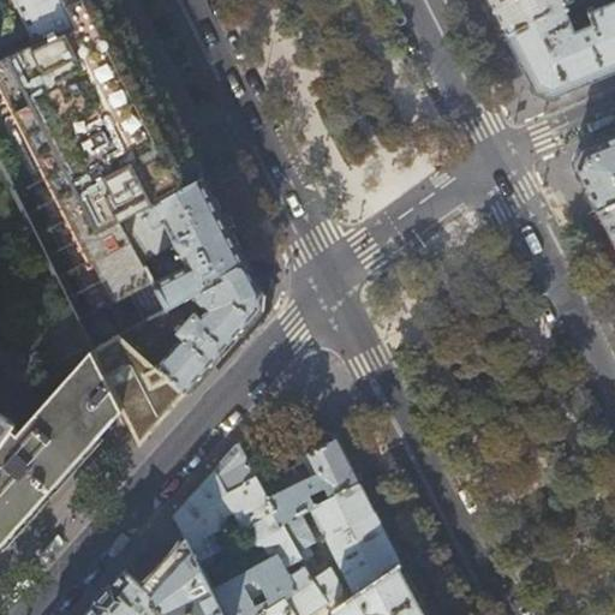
[(0,78),(117,304),(132,296),(147,321),(168,309),(154,282),(148,269),(123,221),(204,178),(187,144),(113,0),(61,0),(76,23),(35,42),(0,58),(0,78)]
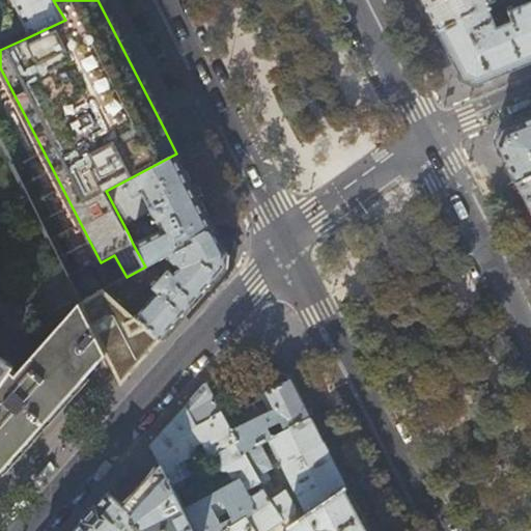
[(12,0),(30,36),(65,20),(53,0),(12,0)]
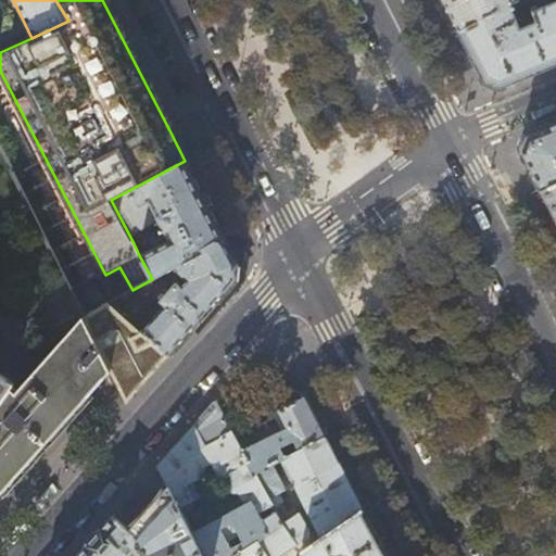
[(443,0),(446,5),(460,33),(510,4),(518,0),(443,0)]
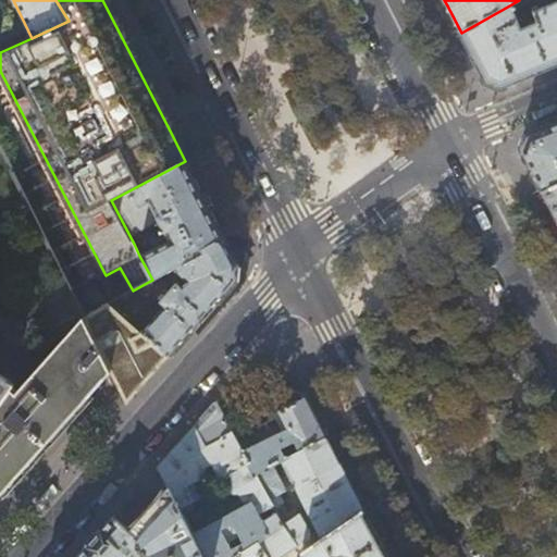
[(521,28),(511,4),(461,33),(477,63),(486,82),(502,87),(543,70),(556,63),(556,1),(533,12),(534,17),(528,21),(529,25),(521,28)]
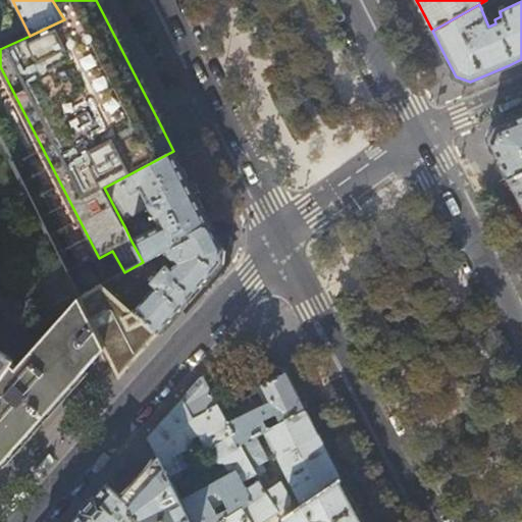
[(521,115),(494,127),(489,142),(493,150),(508,179),(521,172),(521,115)]
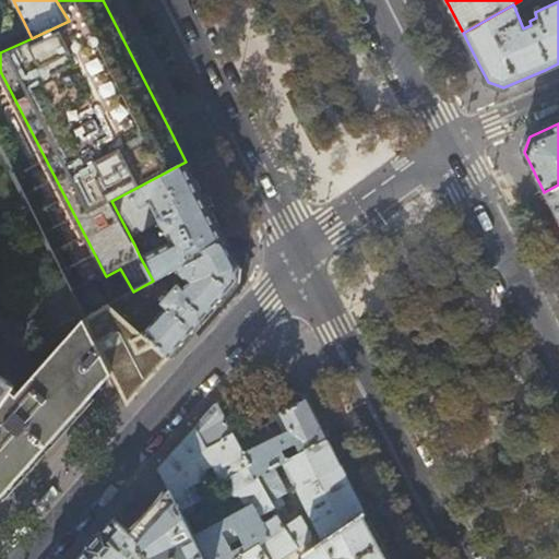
[(206,201),(186,162),(111,201),(134,245),(152,235),(147,227),(153,225),(157,232),(164,229),(169,240),(140,257),(153,281),(157,278),(226,241),(206,201)]
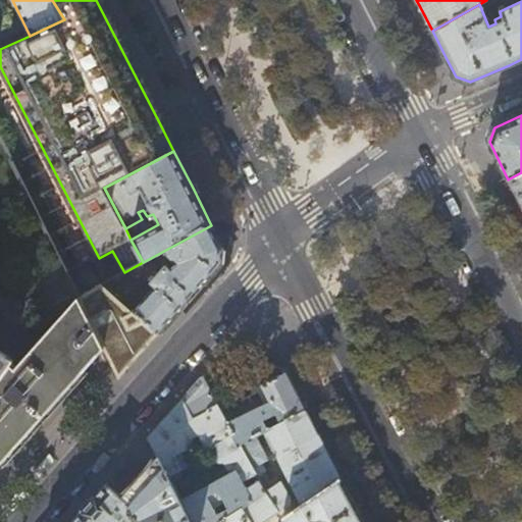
[(521,172),(508,179),(521,206),(521,172)]
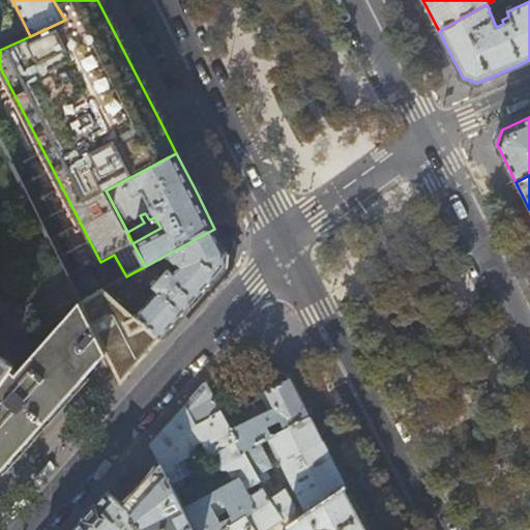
[(236,246),(226,225),(215,230),(221,241),(227,252),(236,246)]
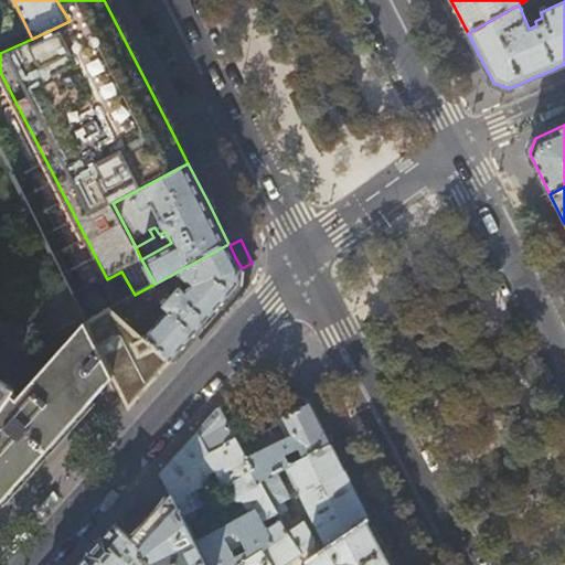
[(235,257),(228,244),(159,281),(170,289),(181,276),(190,284),(185,289),(180,285),(162,304),(168,309),(145,336),(126,319),(136,308),(126,299),(85,321),(113,379),(128,411),(155,381),(204,324),(240,285),(242,268),(235,257)]
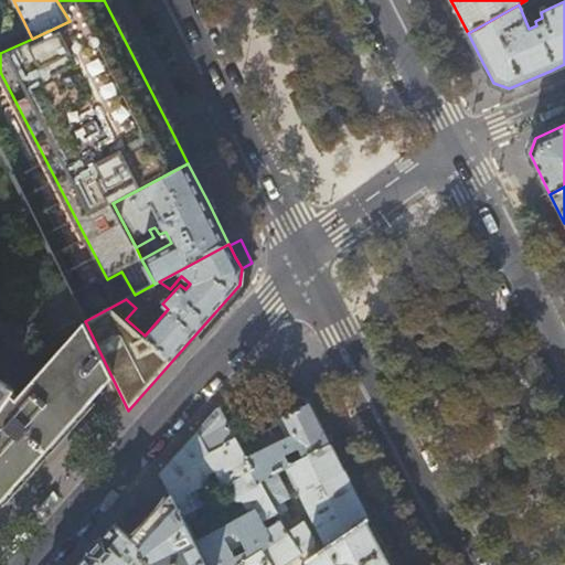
[(17,397),(13,394),(0,411),(0,503),(8,496),(77,417),(113,379),(85,321),(17,397)]
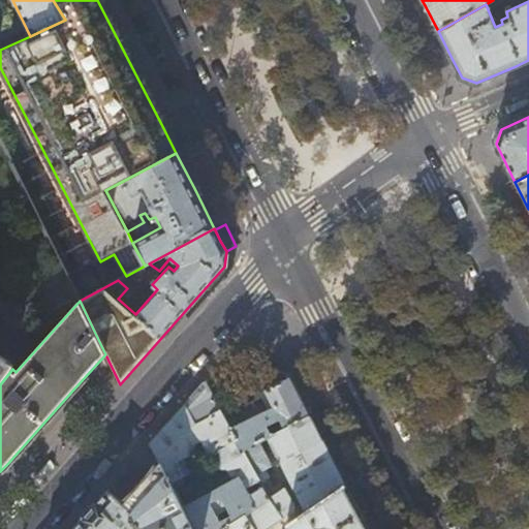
[(0,384),(12,369),(16,363),(0,350),(0,384)]
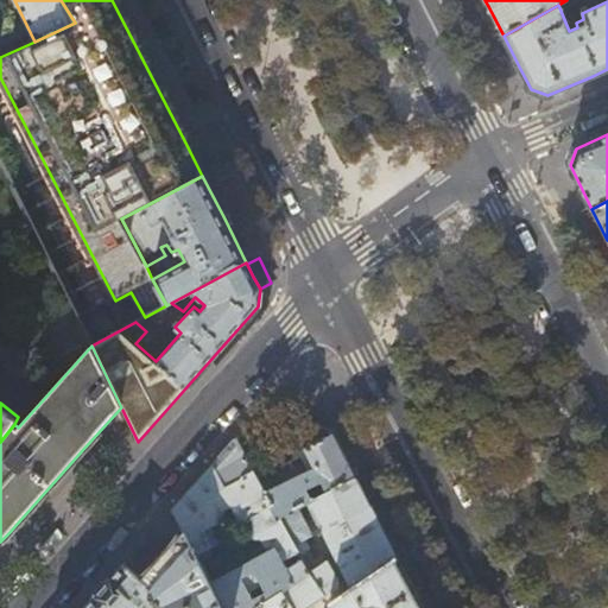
[(305,449),(334,434),(333,431),(287,416),(285,418),(305,449)]
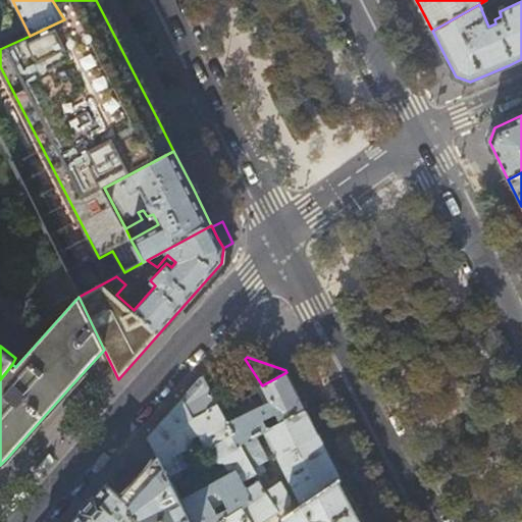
[(289,377),(286,372),(262,385),(269,401),(238,417),(233,409),(224,414),(225,418),(240,444),(256,435),(261,432),(306,411),(289,377)]
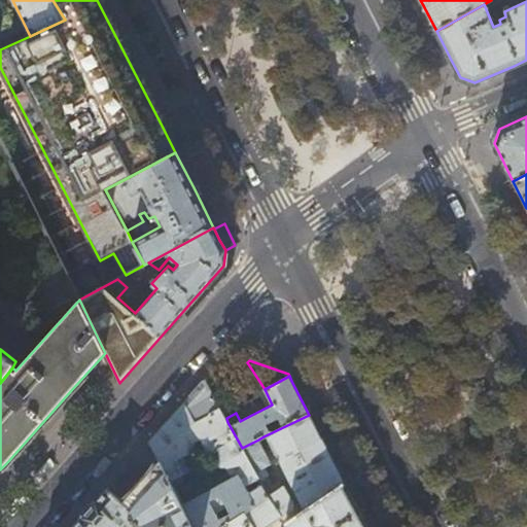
[(203,434),(227,422),(226,418),(223,413),(214,396),(205,380),(174,414),(150,441),(161,460),(173,485),(185,478),(183,473),(199,465),(201,460),(191,441),(203,434)]
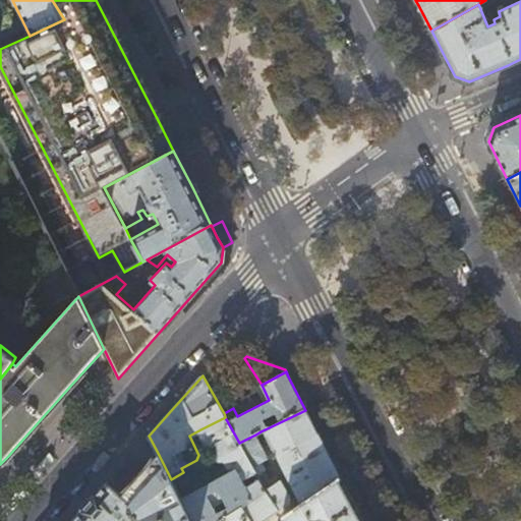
[(305,410),(261,431),(266,441),(270,439),(301,500),(302,503),(340,478),(335,468),(305,410)]
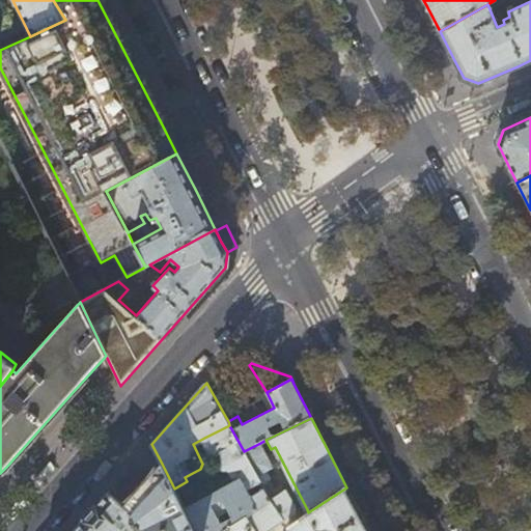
[(244,451),(229,425),(204,438),(220,467),(226,470),(228,469),(234,481),(255,470),(244,451)]
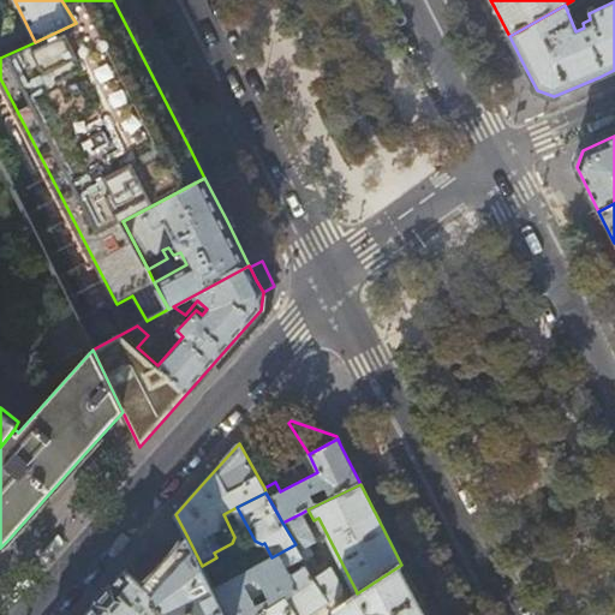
[(302,513),(282,523),(296,544),(308,567),(311,574),(315,580),(285,599),(293,614),(306,614),(344,592),(341,584),(332,566),(329,566),(327,561),(318,565),(308,544),(316,539),(302,513)]
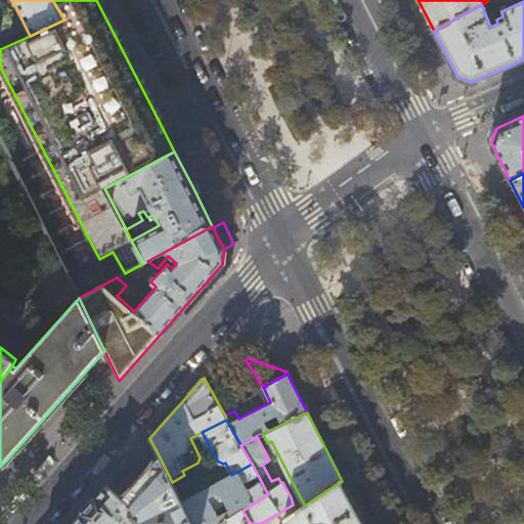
[(191,523),(181,501),(172,482),(160,457),(159,459),(131,488),(123,497),(127,503),(125,504),(131,509),(138,523),(191,523)]
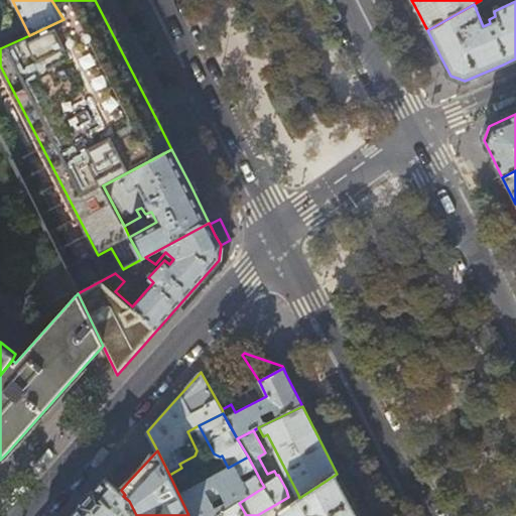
[(247,482),(258,476),(248,457),(228,468),(178,494),(188,515),(218,515),(239,503),(264,487),(261,482),(250,488),(247,482)]
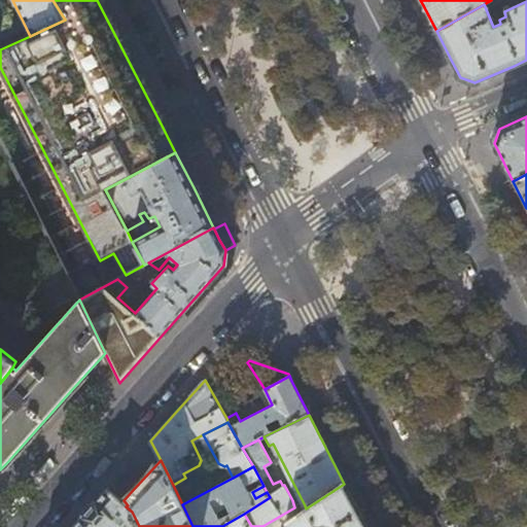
[(366,526),(361,517),(344,484),(306,508),(287,522),(289,526),(314,526),(318,525),(327,524),(326,526),(366,526)]
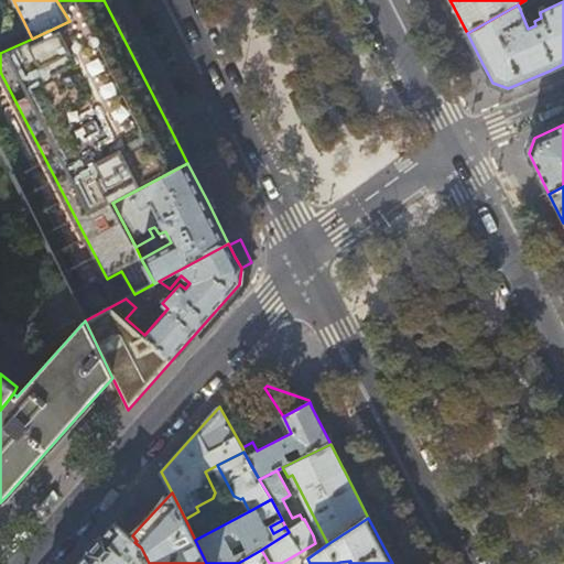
[(149,563),(141,548),(134,542),(137,541),(132,535),(116,521),(77,563),(149,563)]
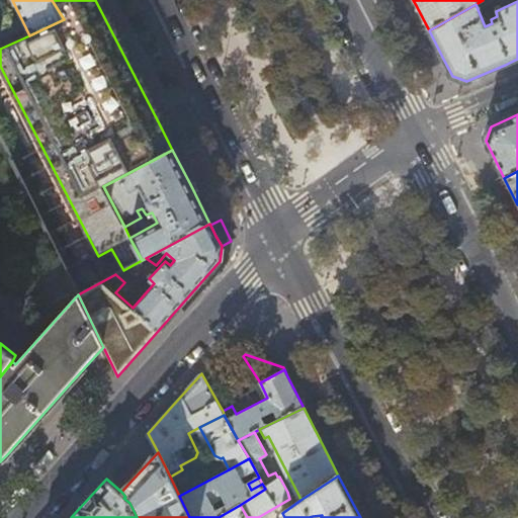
[(247,517),(240,505),(219,517),(247,517)]
